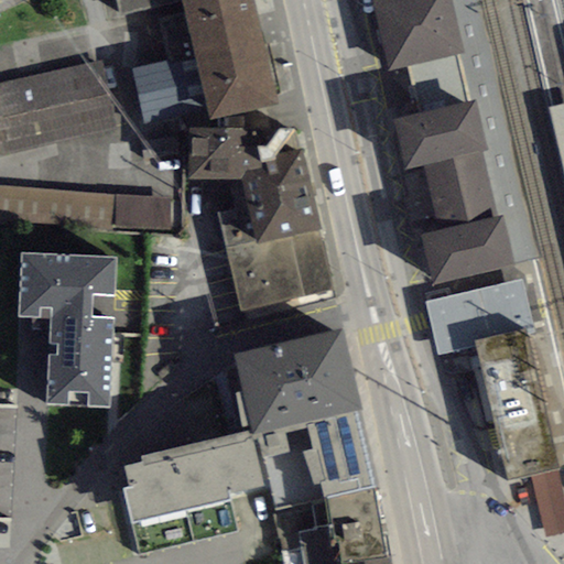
[(176,0),(182,0),(188,29),(257,13),(252,0),(116,0),(120,13),(176,0)]
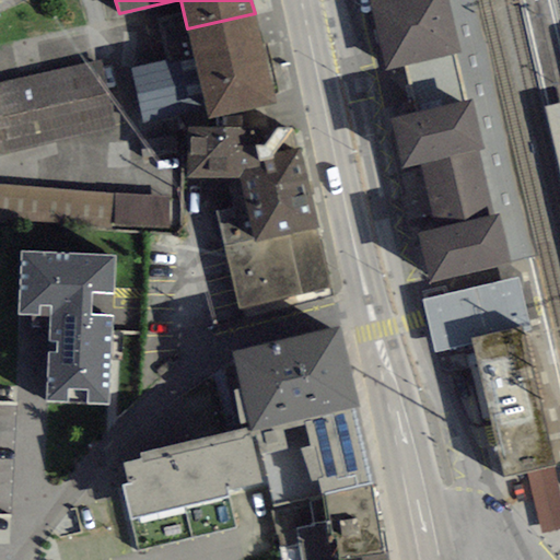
[(417,113),(465,101),(454,55),(461,54),(447,0),(372,0),(369,1),(384,70),(405,66),(417,113)]
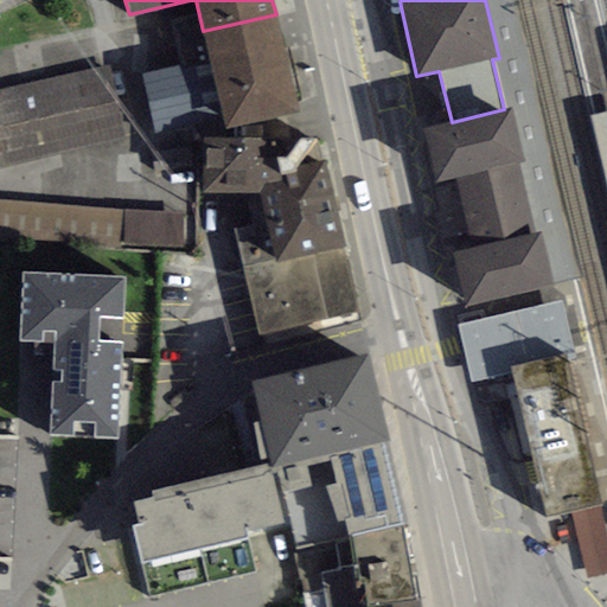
[(517,0),(485,0),(499,58),(492,59),(504,109),(511,107),(525,163),(517,164),(534,235),(541,232),(554,286),(585,282),(517,0)]
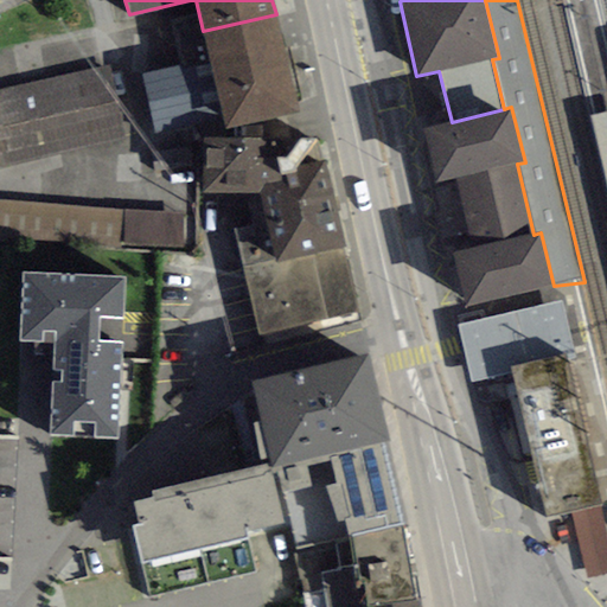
[(299,114),(276,14),(203,31),(210,61),(144,75),(155,131),(221,116),(224,131),(299,114)]
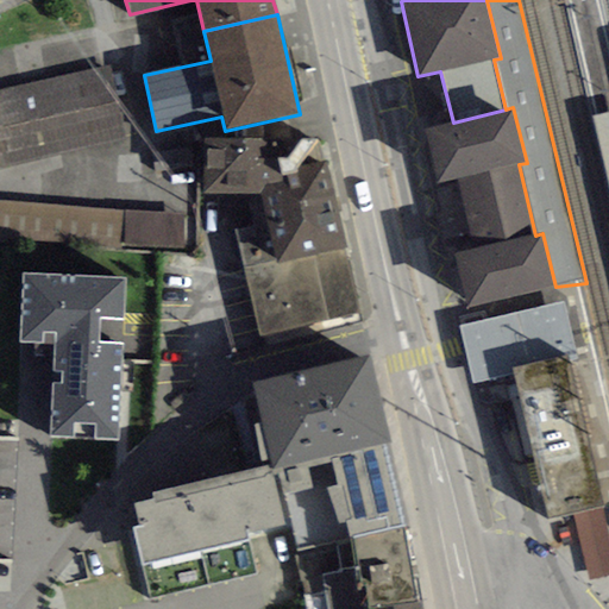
[(126,140),(108,67),(0,90),(0,159),(1,168),(126,140)]
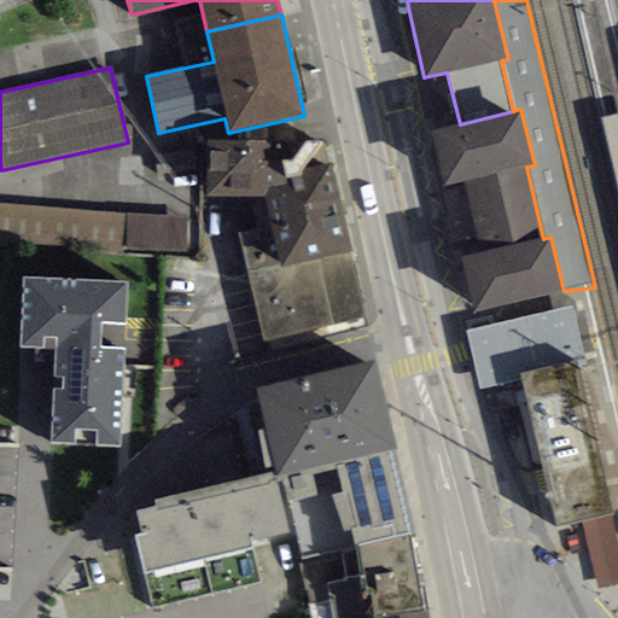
[(513,111),(460,124),(430,133),(444,186),(465,181),(481,254),(461,258),(473,312),(564,291),(551,237),(543,239),(526,167),(535,165),(520,109),(513,111)]
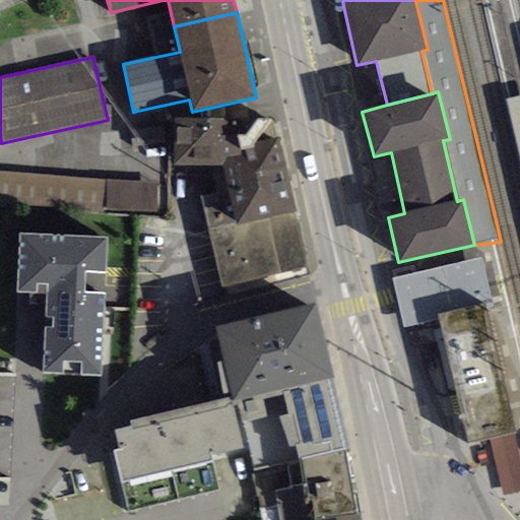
[(519,94),(506,99),(519,159),(519,94)]
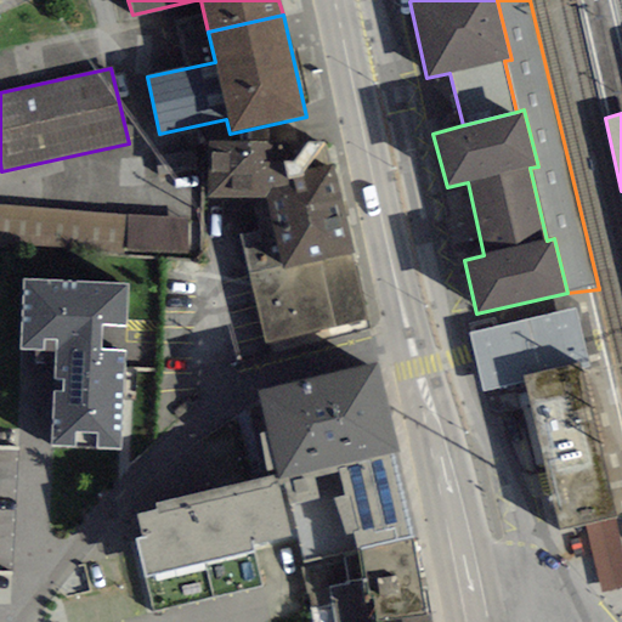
[(269,343),(365,318),(333,165),(322,141),(209,141),(210,198),(267,199),(272,230),(239,236),(269,343)]
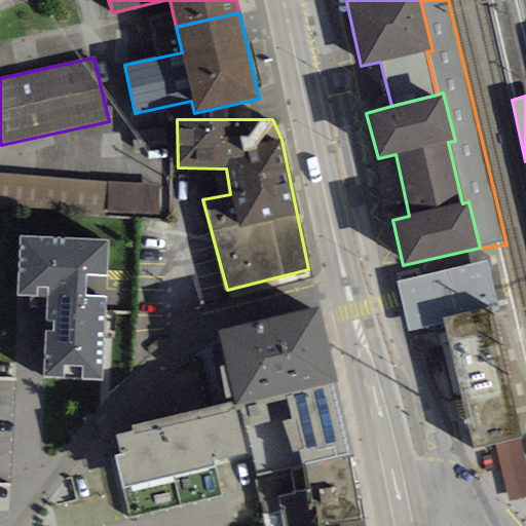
[(0,174),(0,205),(157,216),(158,186),(0,174)]
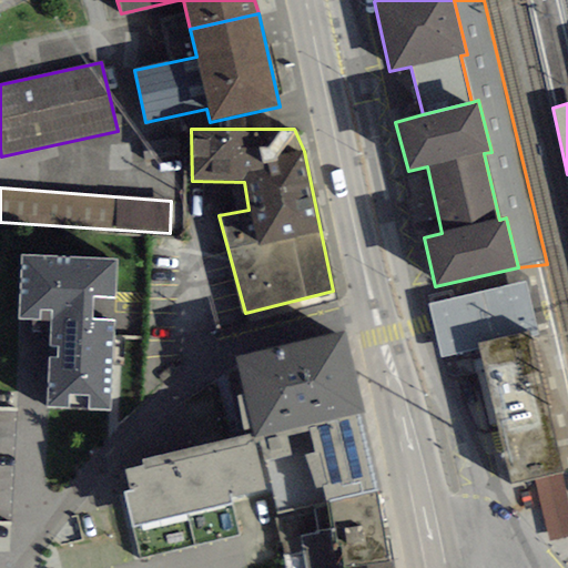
[(117,261),(22,255),(19,320),(51,322),(47,407),(69,408),(70,395),(89,396),(89,408),(111,409),(115,321),(91,320),(92,297),(114,298),(117,261)]
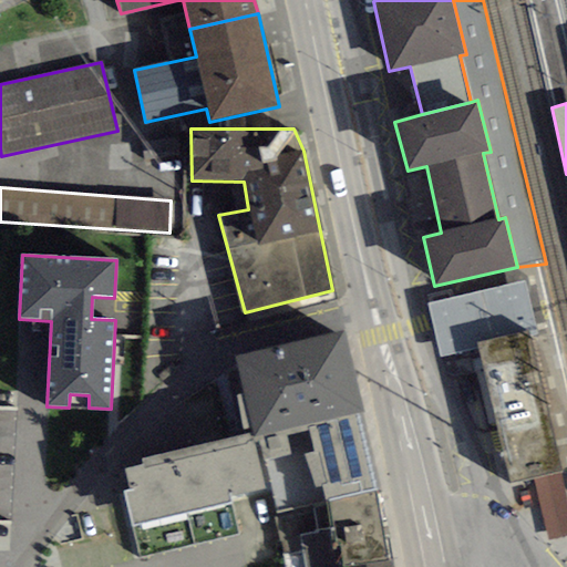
[(528,331),(476,342),(508,485),(533,480),(559,474),(562,473),(528,331)]
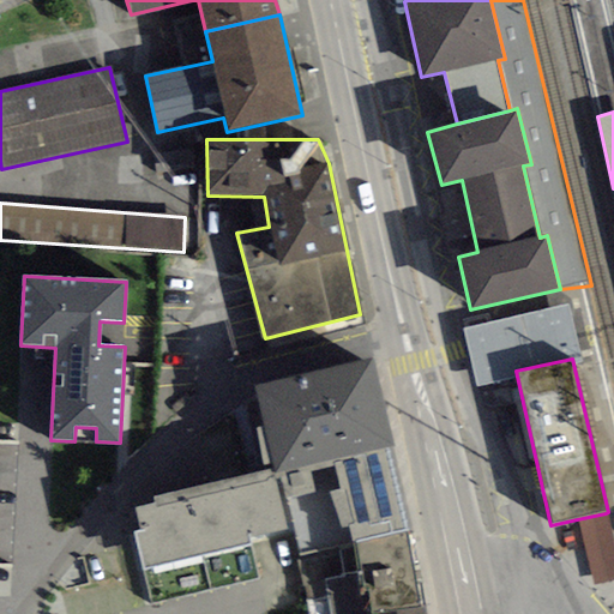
[(393,450),(373,360),(258,386),(277,469),(278,475),(393,450)]
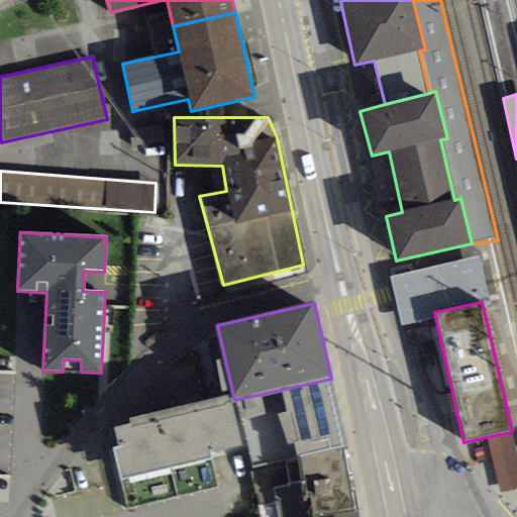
[(249,469),(346,447),(331,379),(234,400),(244,445),(249,469)]
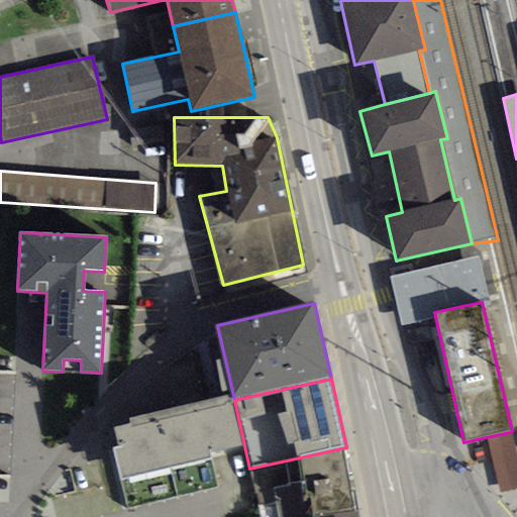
[(113,448),(120,479),(212,457),(211,452),(244,445),(234,400),(233,395),(128,419),(130,425),(116,429),(120,447),(113,448)]
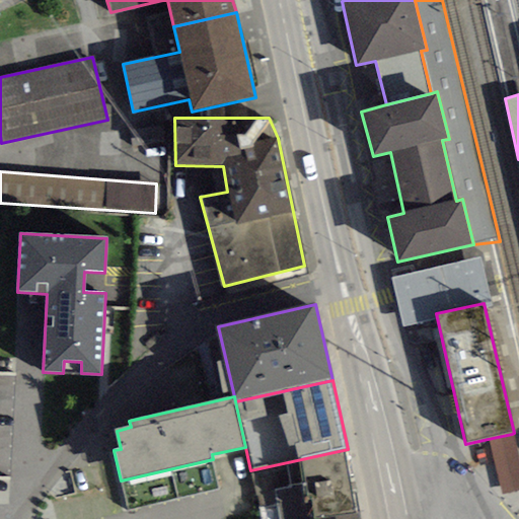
[(518,460),(512,434),(488,439),(502,495),(518,490),(518,460)]
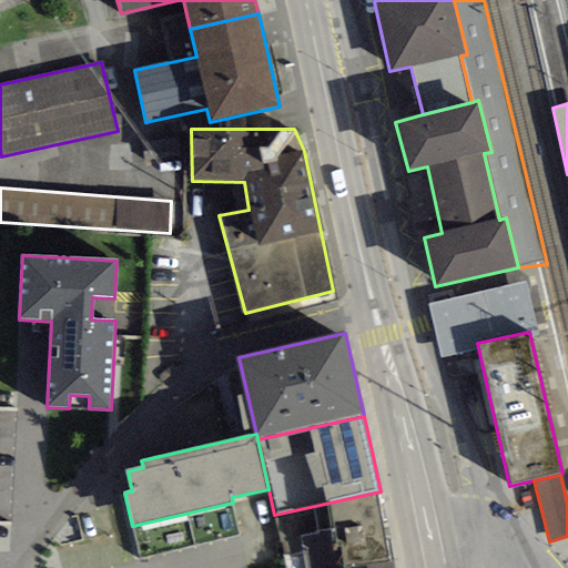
[(274,515),(284,567),(369,567),(393,564),(381,492),(274,515)]
